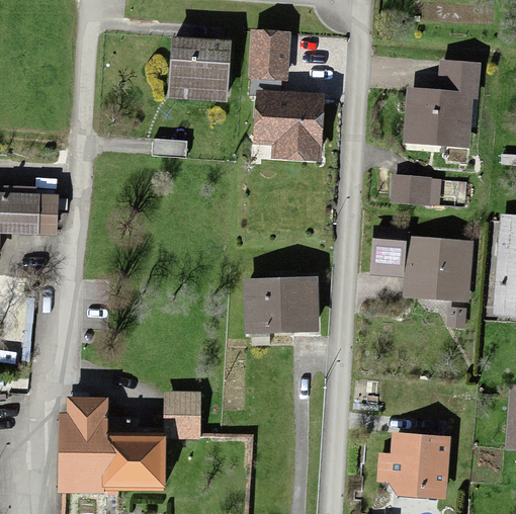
[(283,31),(246,28),(243,78),(280,80),(283,31)]
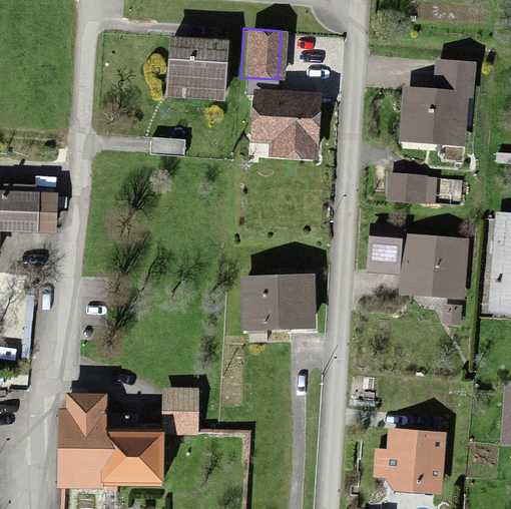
[(225,45),(172,42),(169,96),(222,99),(225,45)]
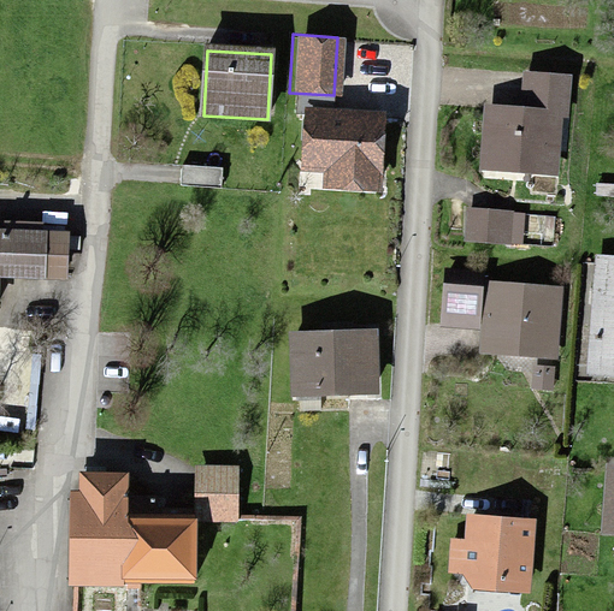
[(489,113),(486,170),(555,173),(558,116),(570,116),(571,83),(523,81),(520,114),(489,113)]
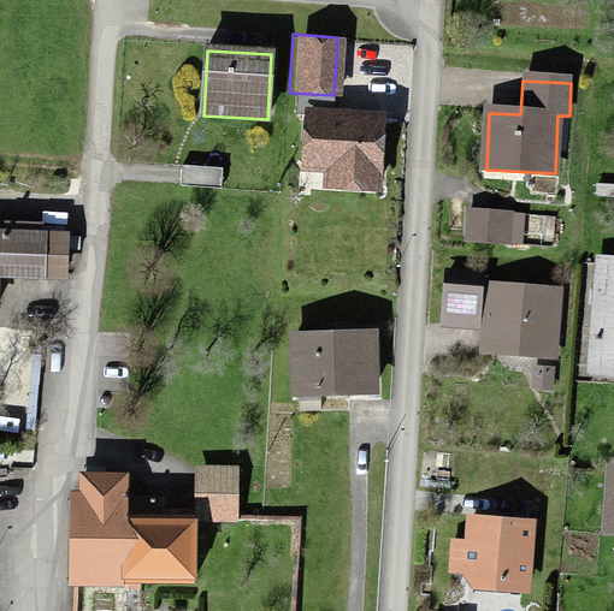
[(381,111),(305,106),(300,188),(376,193),(381,111)]
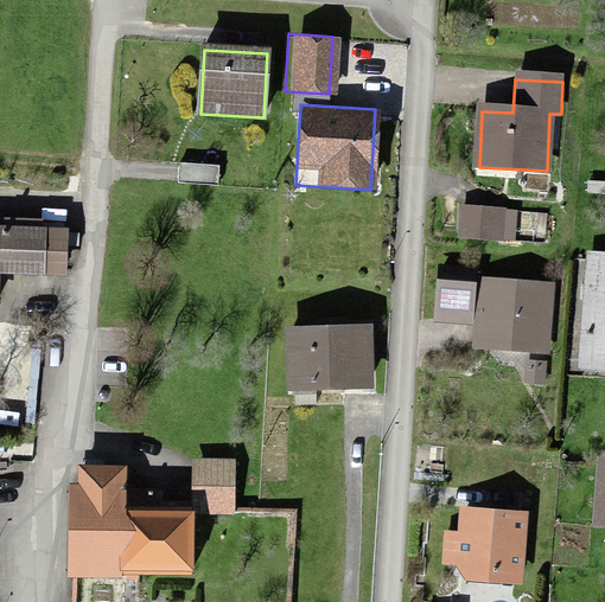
[(216,166),(179,165),(179,179),(216,180),(216,166)]
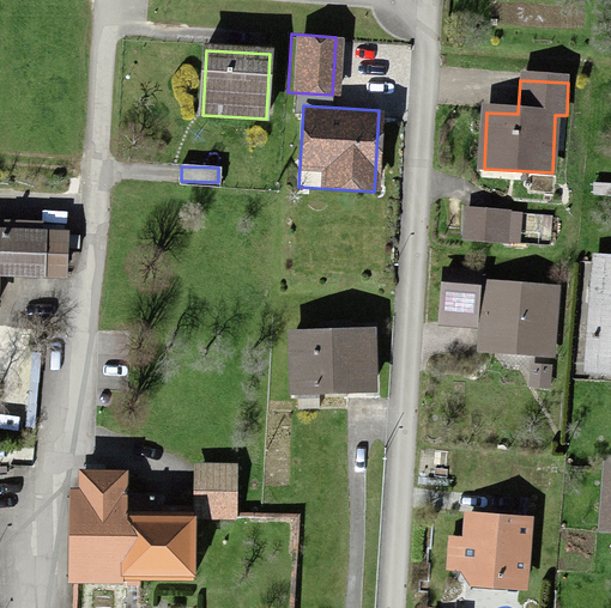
[(509,213),(465,211),(464,238),(508,241),(509,213)]
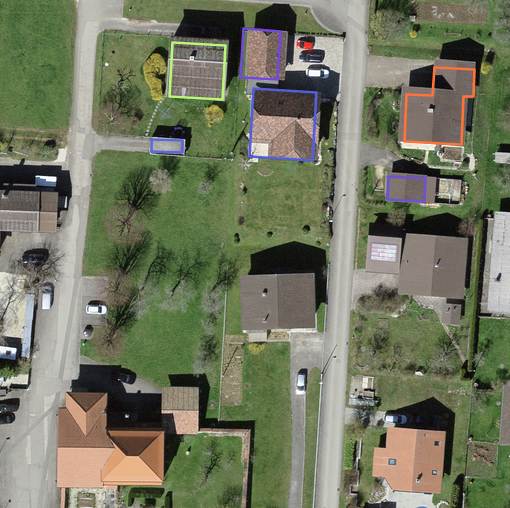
[(0,230),(36,232),(38,200),(0,198),(0,230)]
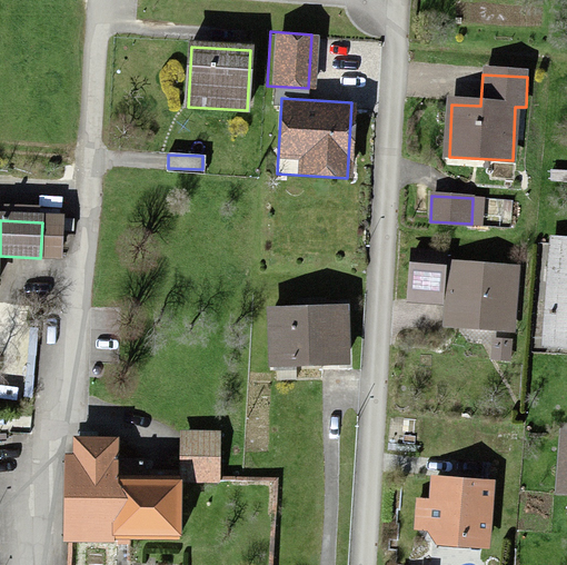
[(566,240),(548,239),(543,343),(566,344),(566,240)]
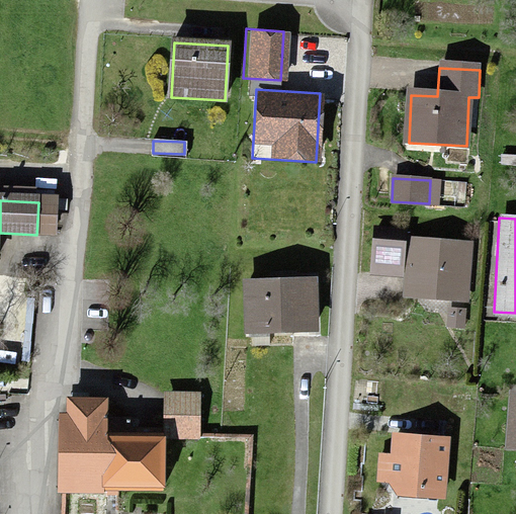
[(405,227),(375,225),(371,275),(401,277),(405,227)]
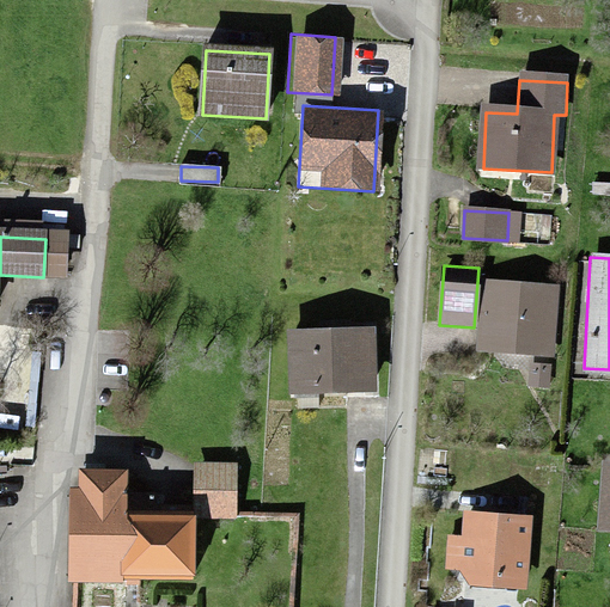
[(479,350),(554,357),(560,287),(485,280),(479,350)]
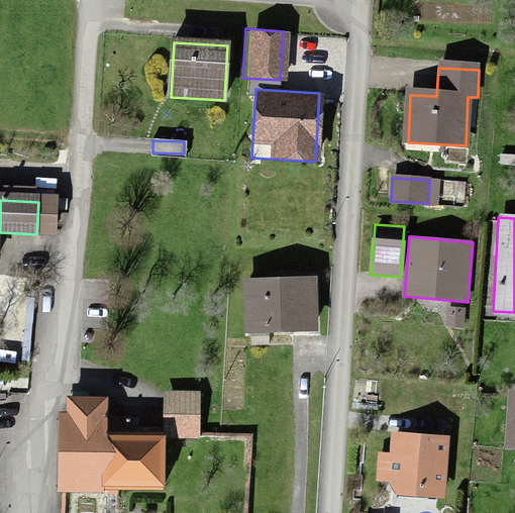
[(315,282),(243,281),(243,331),(314,332),(315,282)]
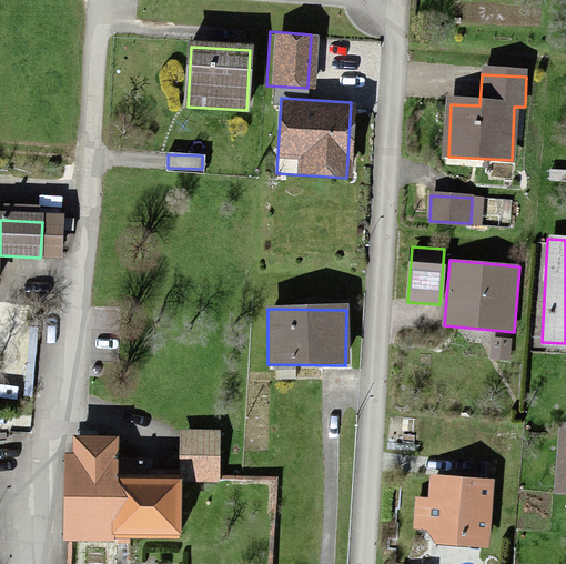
[(221,430),(182,430),(183,474),(221,474),(221,430)]
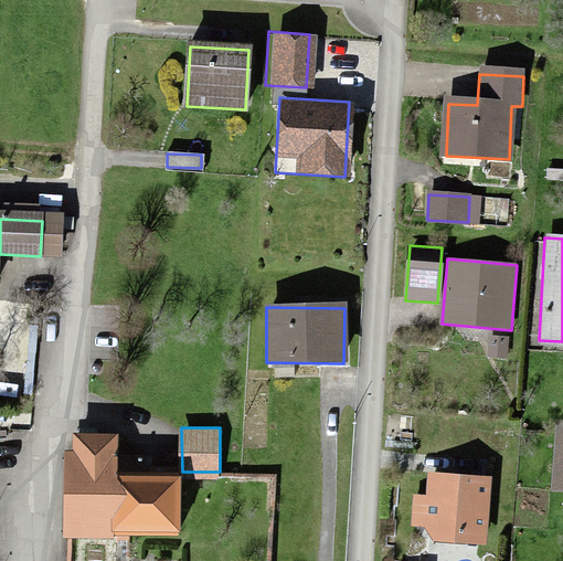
[(117,528),(118,466),(118,432),(97,432),(76,432),(76,447),(71,447),(71,527),(71,535),(117,535),(117,528)]
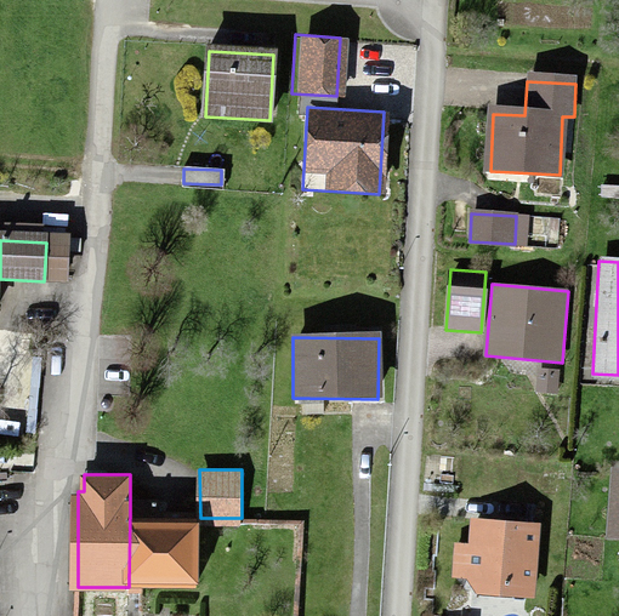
[(158,513),(130,512),(129,580),(197,581),(198,513),(158,513)]
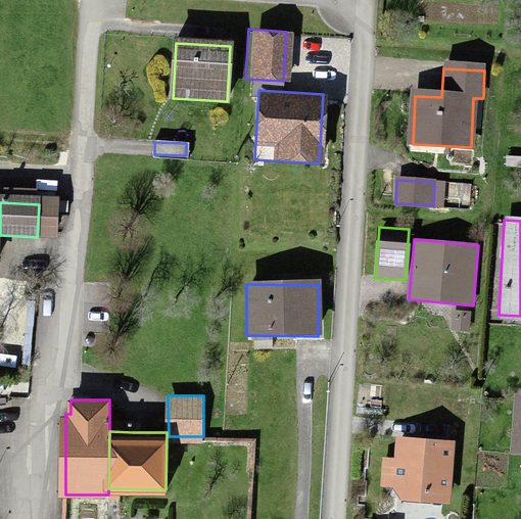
[(396,483),(395,499),(447,502),(451,444),(399,441),(398,460),(388,459),(386,483),(396,483)]
